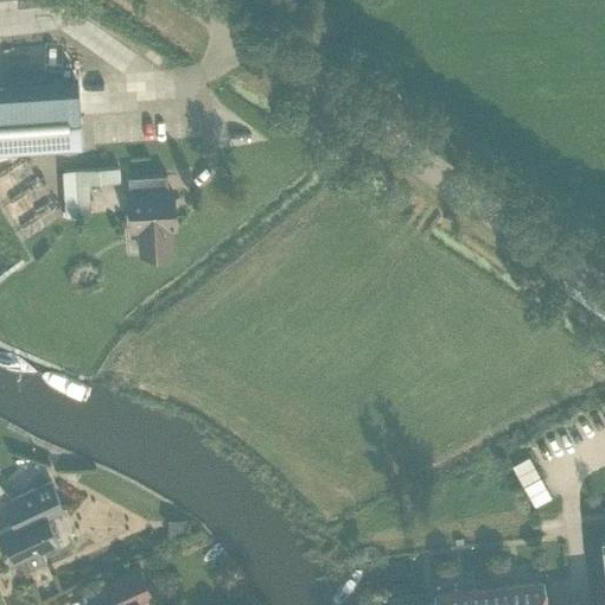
[(0,88),(0,153),(83,148),(78,83),(0,88)]
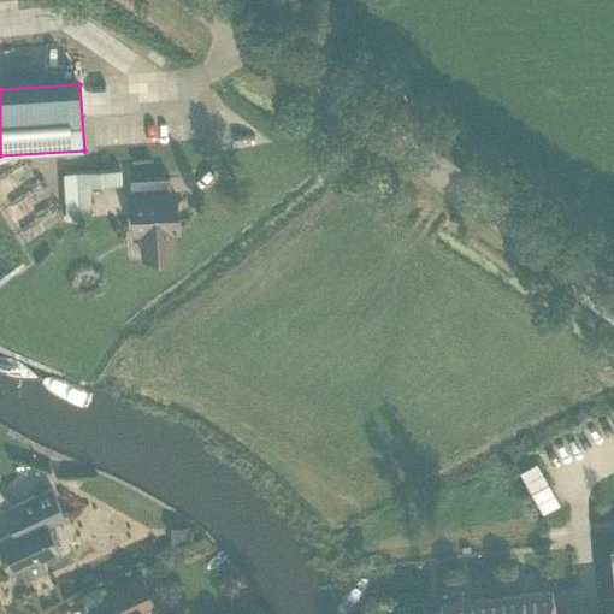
[(88,182),(88,175),(74,176),(63,177),(66,222),(78,219),(78,222),(93,220),(90,198),(110,195),(107,181),(88,182)]
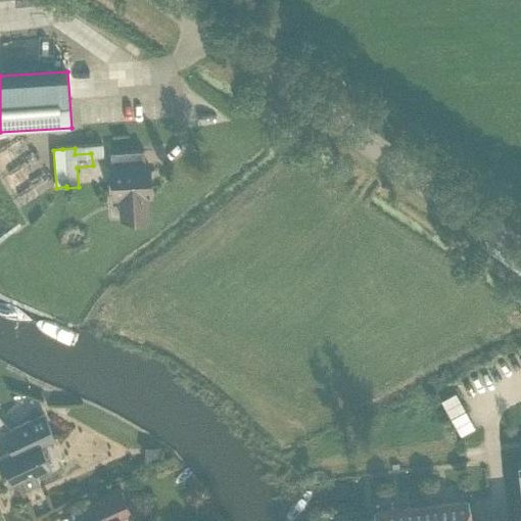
[(147,219),(146,197),(151,197),(149,164),(146,166),(145,152),(112,154),(115,199),(122,199),(123,220),(147,219)]
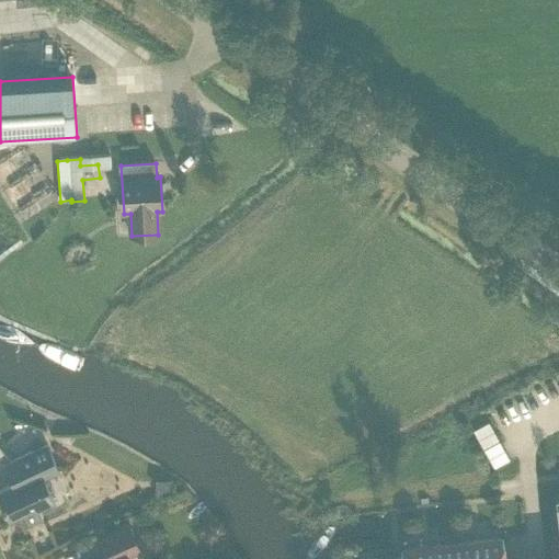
[(475,432),(486,451),(501,443),(490,423),(475,432)]
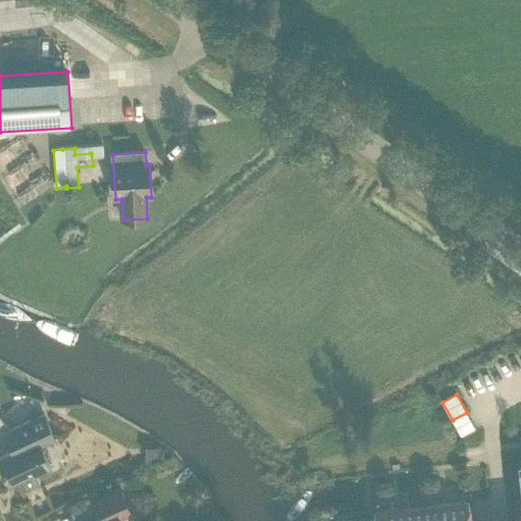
[(56,440),(45,416),(4,434),(12,453),(0,459),(0,462),(11,486),(35,475),(36,477),(52,470),(42,447),(56,440)]
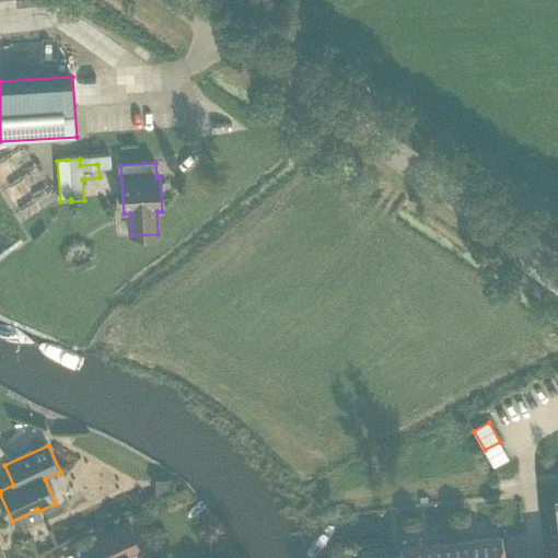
[(129,557),(141,551),(129,525),(102,538),(111,557),(129,557)]
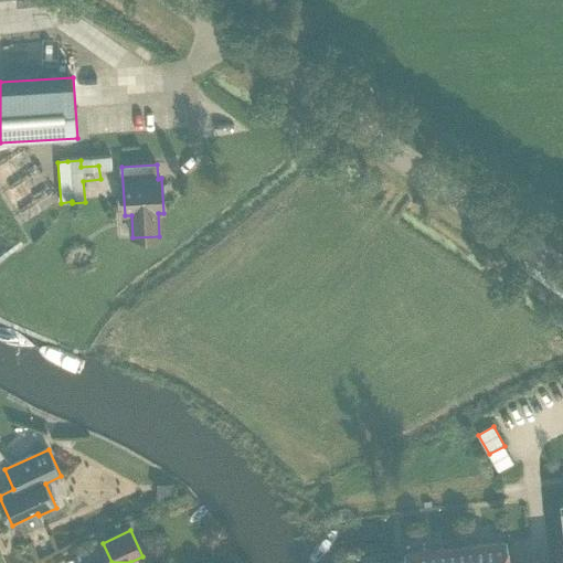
[(510,562),(508,541),(405,554),(406,562),(510,562)]
